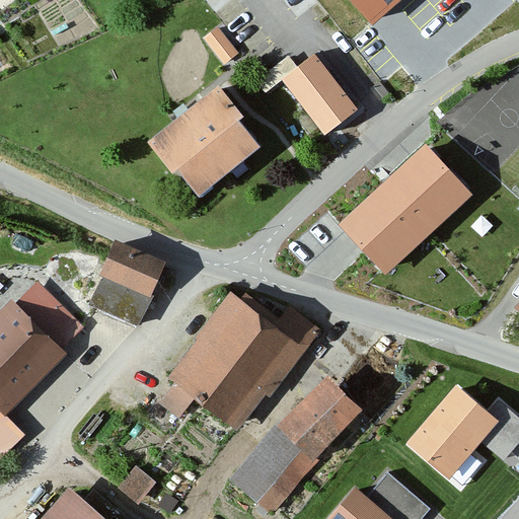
[(395,0),(351,0),(371,22),(395,0)]
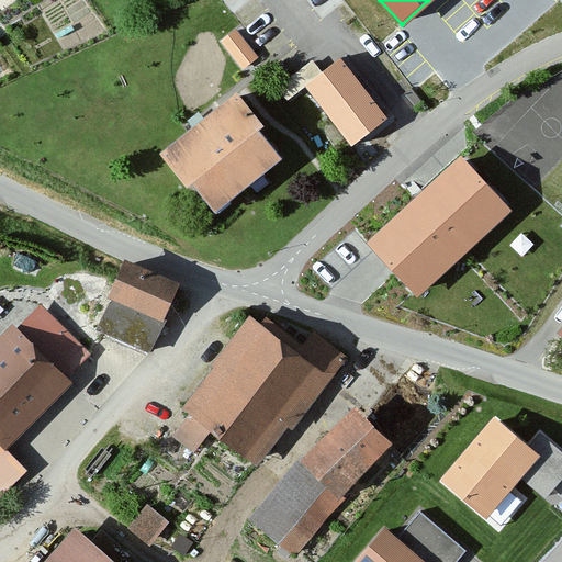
[(237,30),(221,42),(242,69),(257,57),(237,30)]
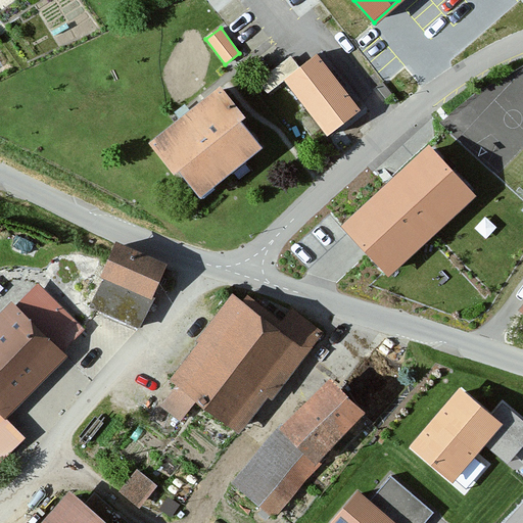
[(291,56),(258,82),(268,93),(299,68),(291,56)]
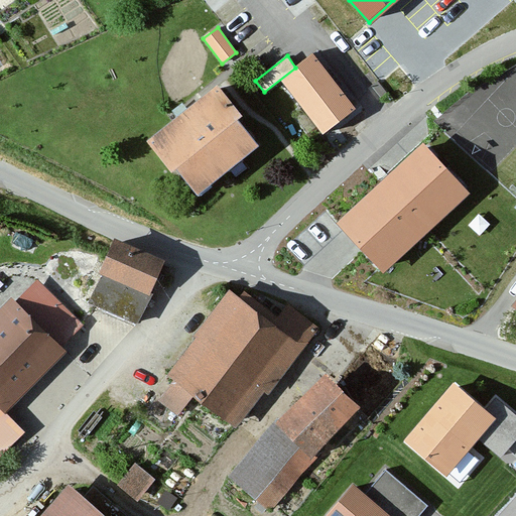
[(354,114),(313,59),(281,85),(321,138),(354,114)]
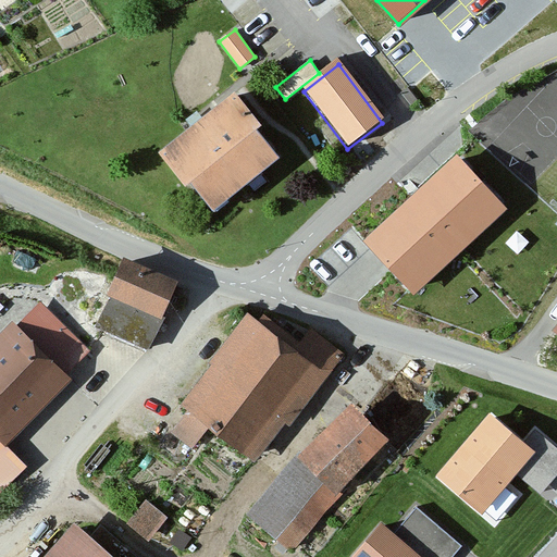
[(408,88),(400,93),(410,106),(418,100),(408,88)]
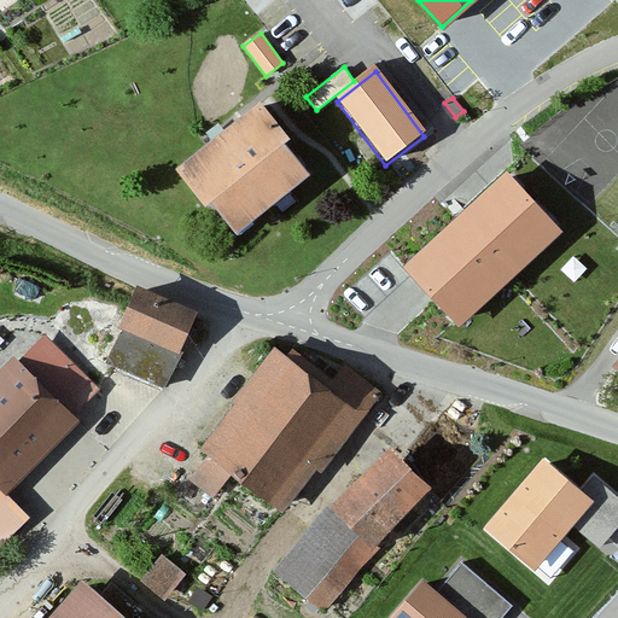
[(302,180),(251,111),(172,170),(222,239),(302,180)]
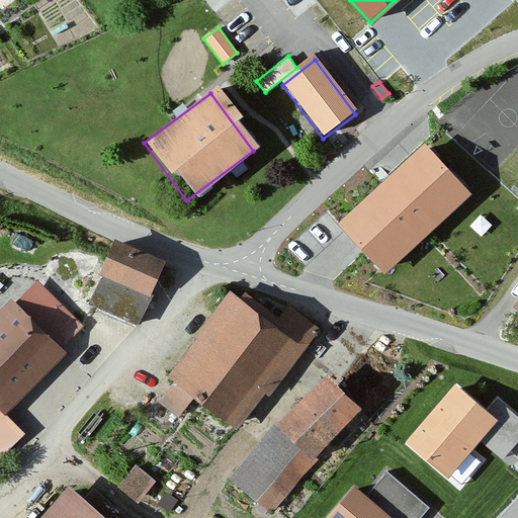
[(410,142),(322,223),(367,272),(455,191),(410,142)]
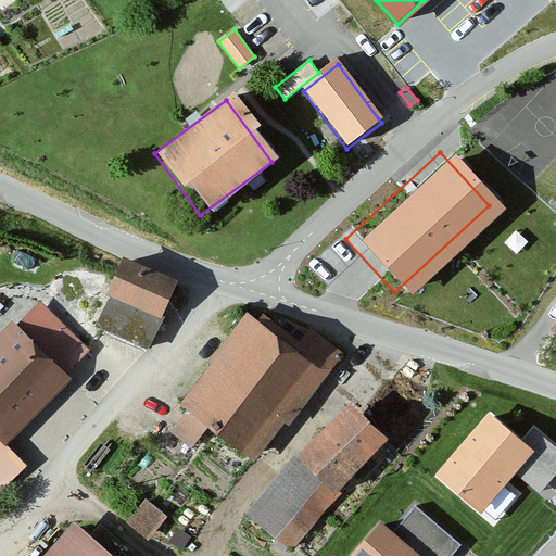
[(179,287),(121,262),(105,298),(163,323),(179,287)]
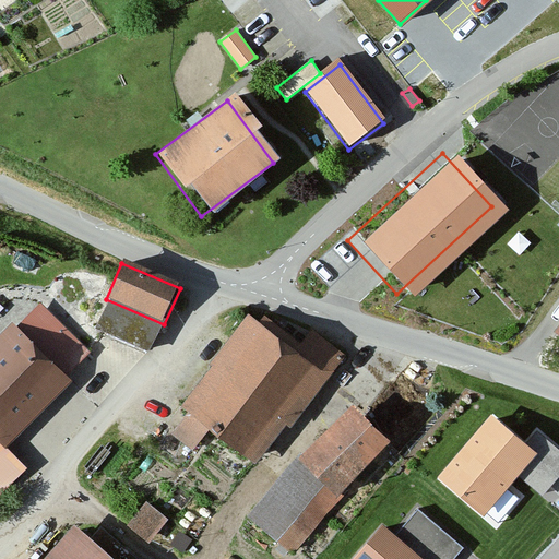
[(558,318),(546,334),(558,344),(558,318)]
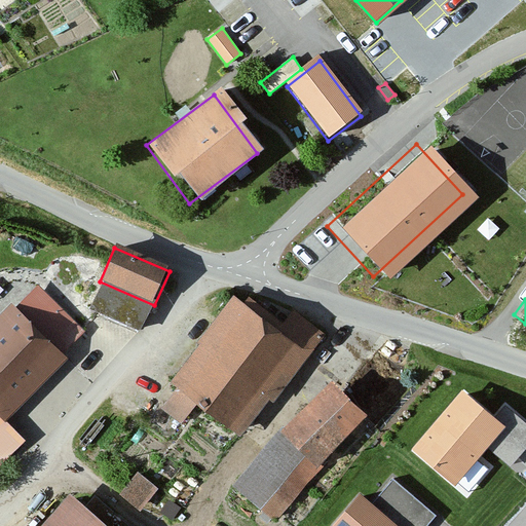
[(302,359),(229,300),(158,389),(232,448),(302,359)]
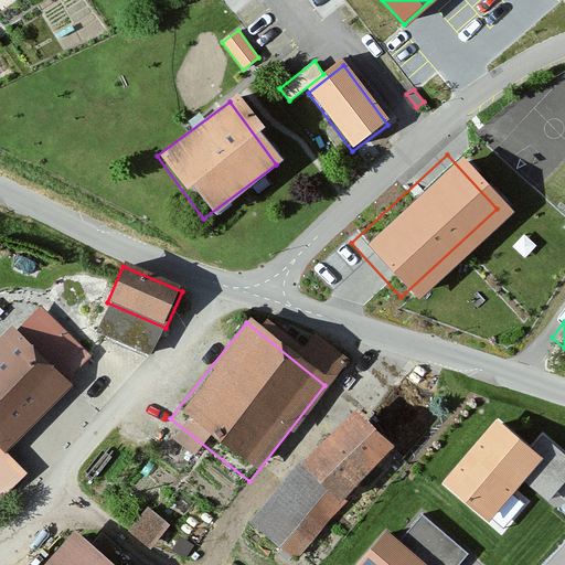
[(0,341),(0,444),(10,454),(43,419),(76,385),(16,327),(0,341)]
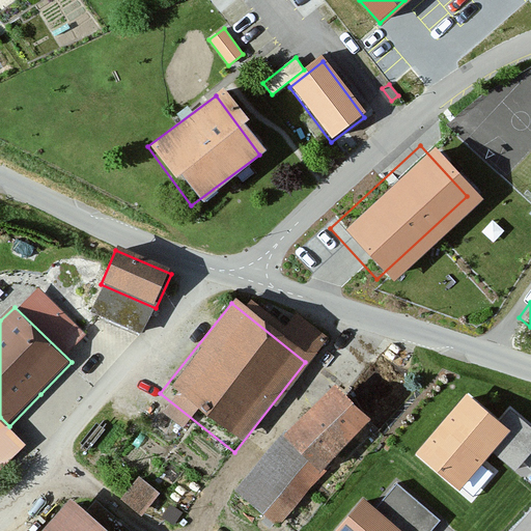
[(364,427),(326,392),(277,446),(316,481),(364,427)]
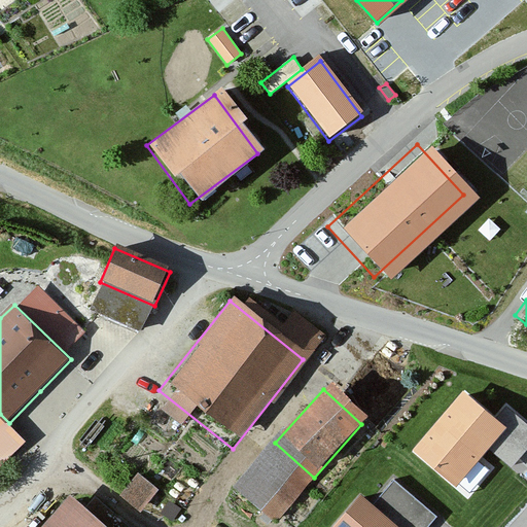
[(526,444),(526,420),(505,401),(490,418),(466,396),(421,444),(456,477),(485,447),(506,466),(526,444)]
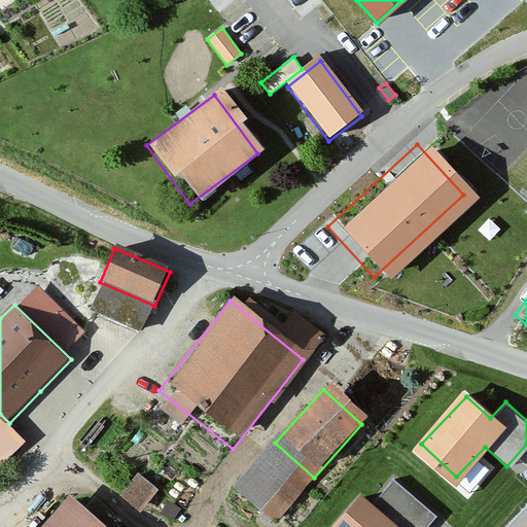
[(271,526),(310,484),(267,446),(225,492),(264,526),(271,526)]
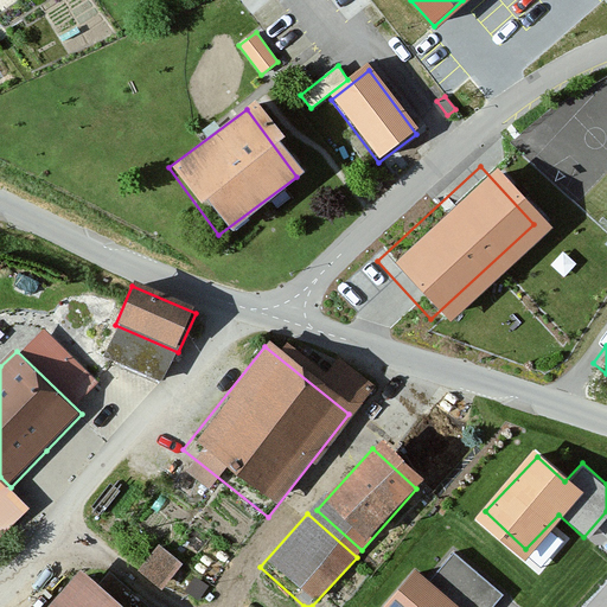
[(183,564),(158,545),(138,572),(163,590),(183,564)]
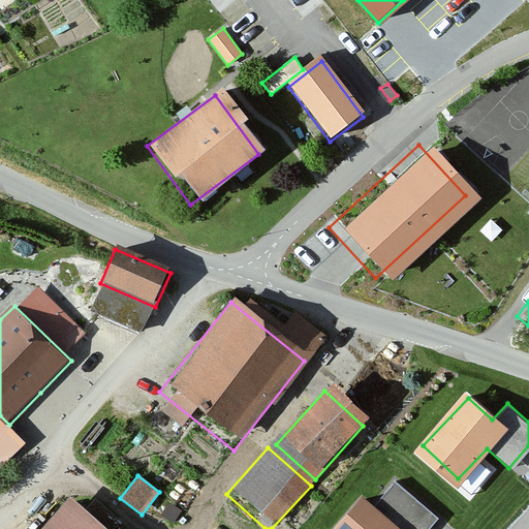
[(110,528),(72,496),(42,528),(110,528)]
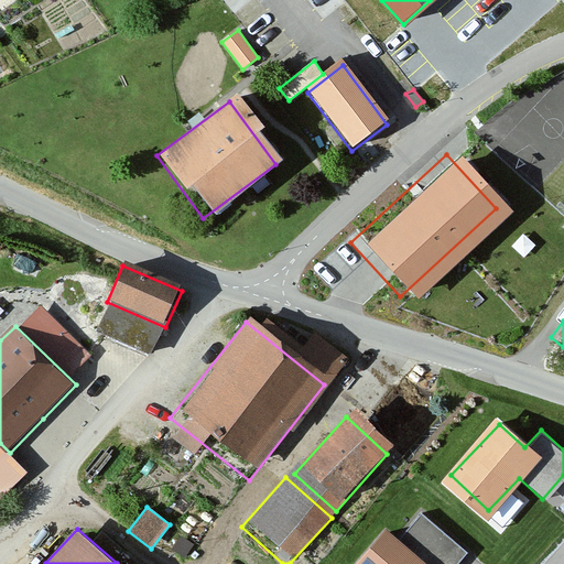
[(427,563),(388,529),(357,563),(427,563)]
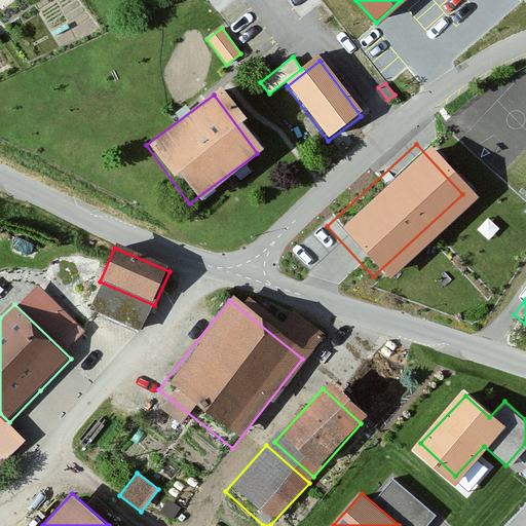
[(181,509),(167,500),(160,514),(174,521),(181,509)]
